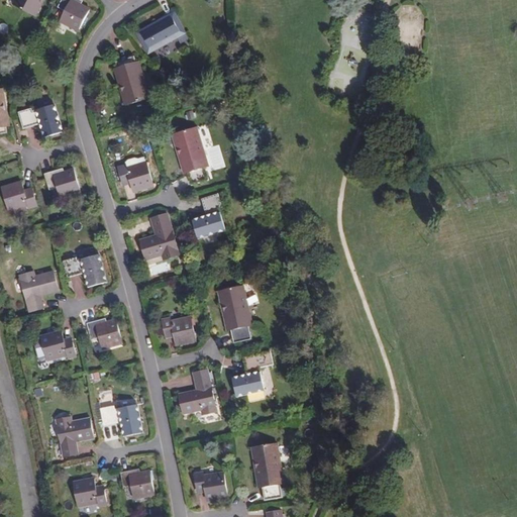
[(39,2),(39,0),(15,0),(14,3),(35,15),(41,3),(39,2)]
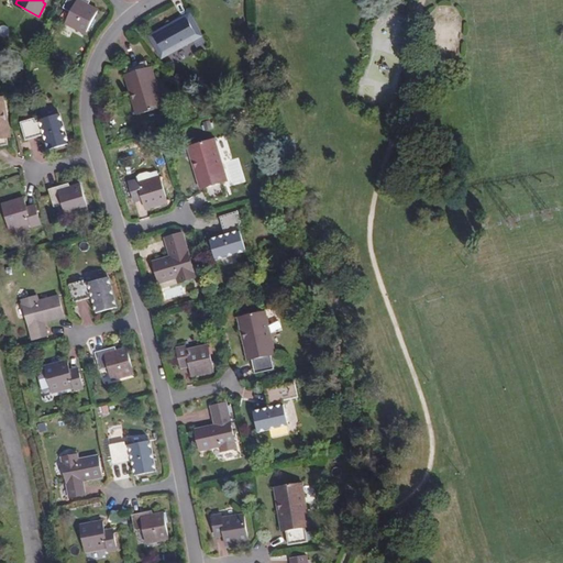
[(89,0),(66,0),(64,6),(73,10),(66,20),(87,31),(99,7),(89,1),(89,0)]
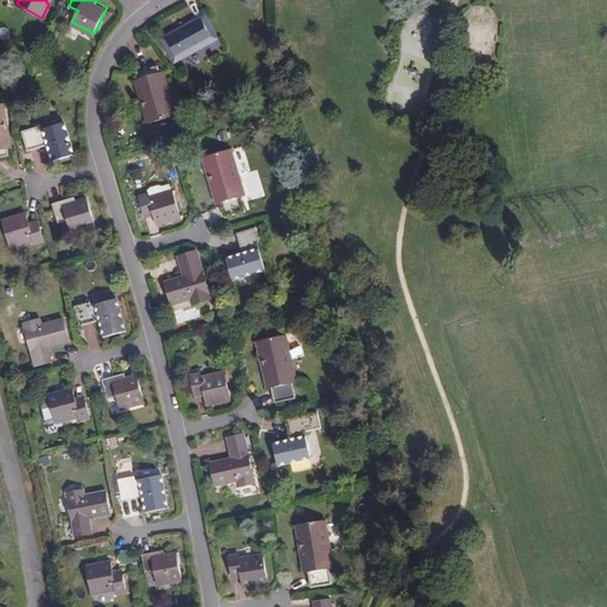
[(204,18),(163,39),(173,59),(213,38),(204,18)]
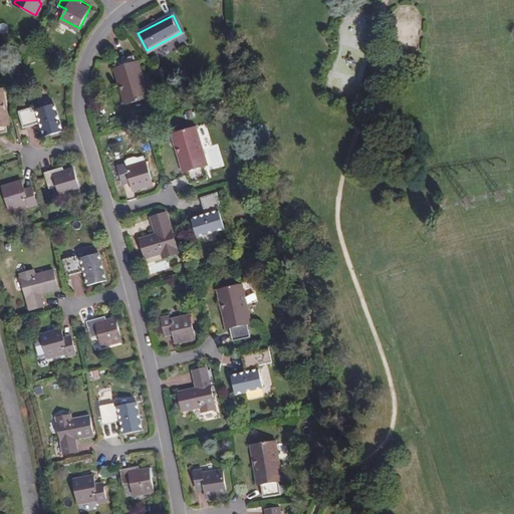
[(121,90),(118,90),(122,103),(147,97),(138,60),(135,61),(134,55),(114,60),(115,66),(121,90)]
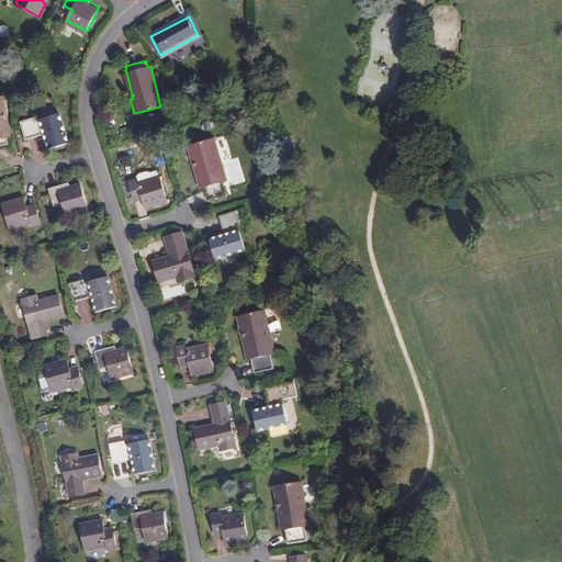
[(123,74),(130,99),(133,99),(126,72),(123,74)]
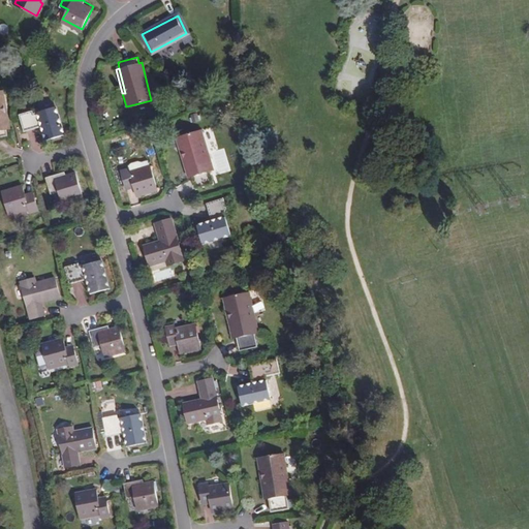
[(2,104),(5,103),(2,90),(0,90),(0,136),(9,134),(8,127),(2,104)]
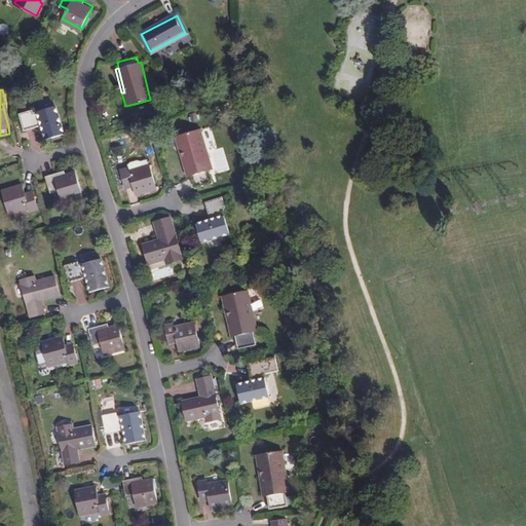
[(11,126),(5,103),(2,104),(8,126),(11,126)]
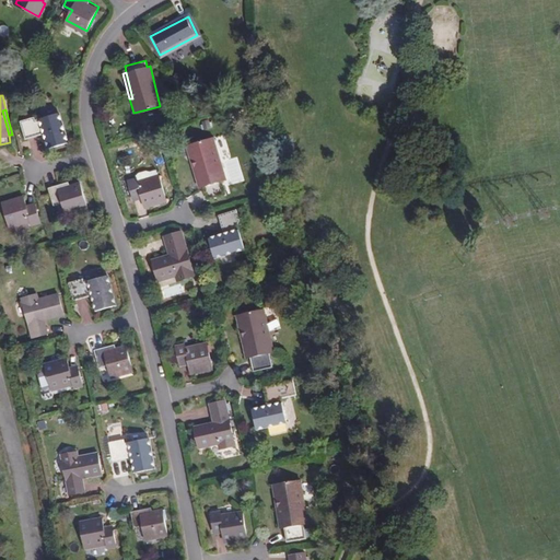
[(34,116),(20,120),(25,138),(44,131),(49,147),(67,141),(59,113),(35,120),(34,116)]
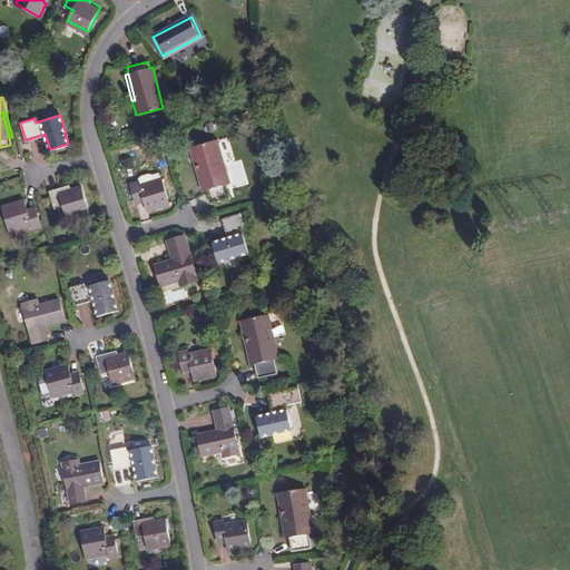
[(199,161),(207,190),(212,204),(231,198),(227,184),(229,183),(217,140),(190,148),(195,164),(199,161)]
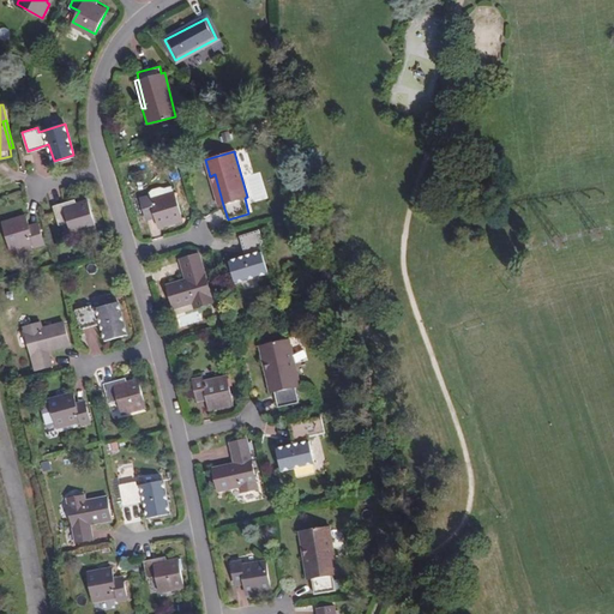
[(218,206),(223,205),(215,174),(210,176),(218,206)]
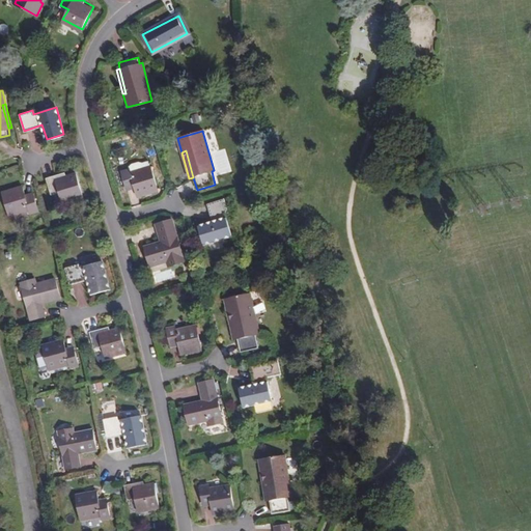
[(131,172),(150,166),(148,160),(142,162),(139,161),(132,163),(132,164),(130,168),(131,172)]
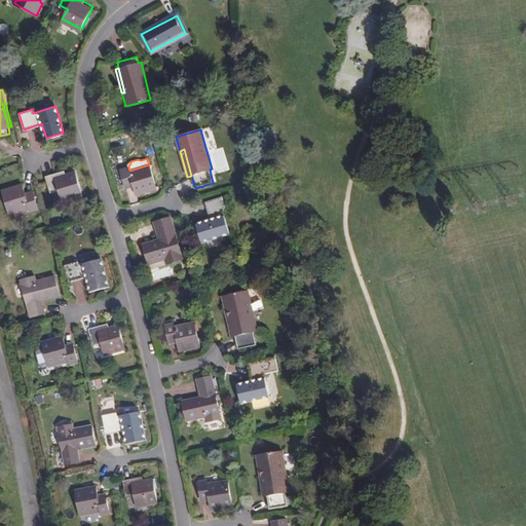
[(156,189),(149,164),(129,171),(128,166),(120,168),(125,183),(133,181),(137,194),(156,189)]
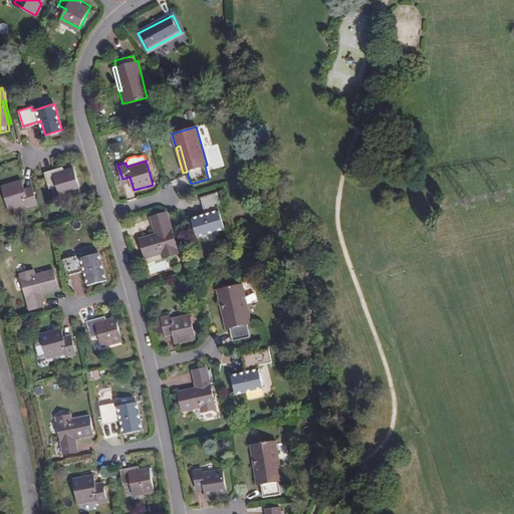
[(62,169),(45,173),(49,189),(57,187),(60,197),(79,191),(73,167),(62,170),(62,169)]
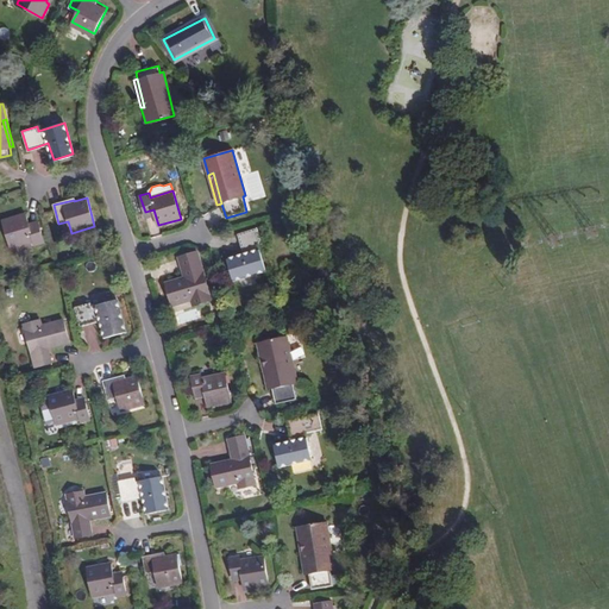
[(26,214),(2,220),(11,248),(35,240),(36,245),(44,243),(39,225),(30,227),(26,214)]
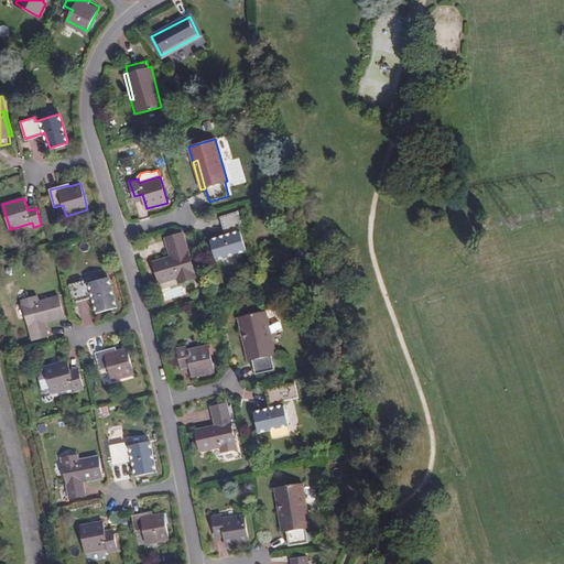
[(238,213),(220,217),(226,236),(210,240),(216,259),(245,251),(238,227),(242,226),(238,213)]
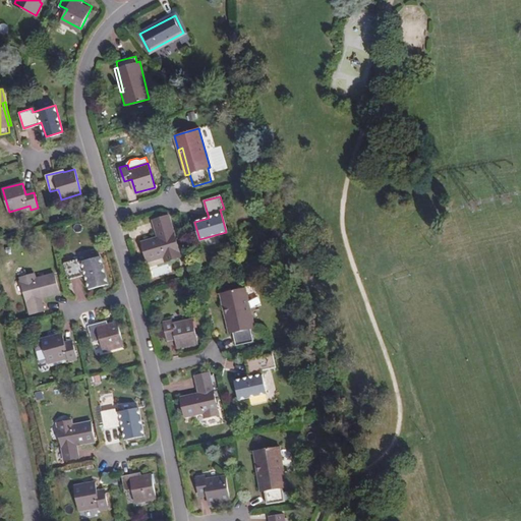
[(169,216),(155,220),(160,236),(142,241),(148,261),(165,255),(167,261),(180,257),(169,216)]
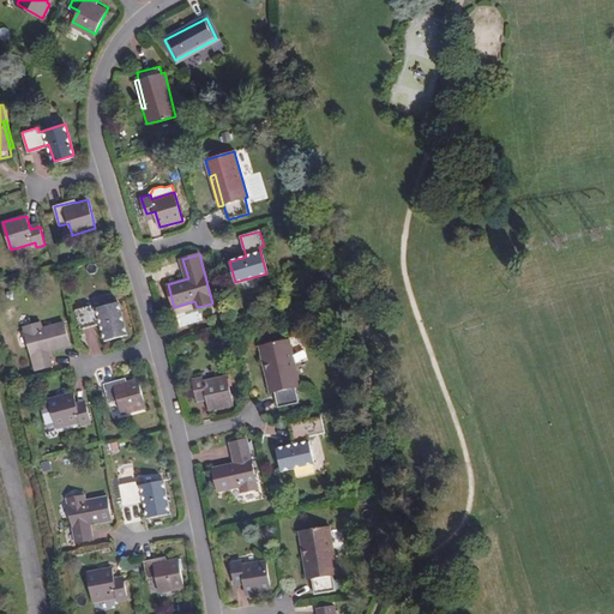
[(91,306),(77,311),(82,329),(102,323),(107,341),(127,335),(119,302),(92,309),(91,306)]
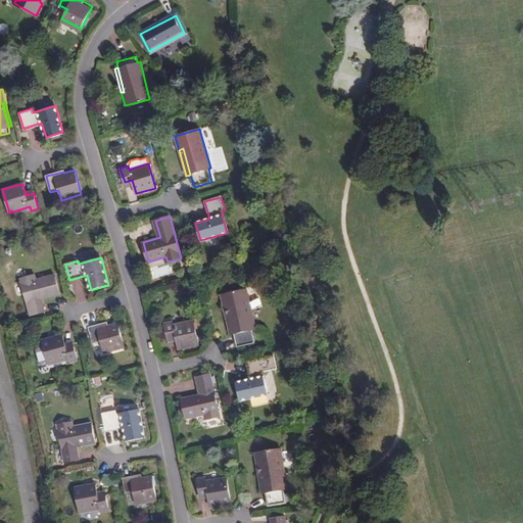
[(35,274),(20,278),(30,315),(44,311),(42,299),(60,295),(55,275),(37,279),(35,274)]
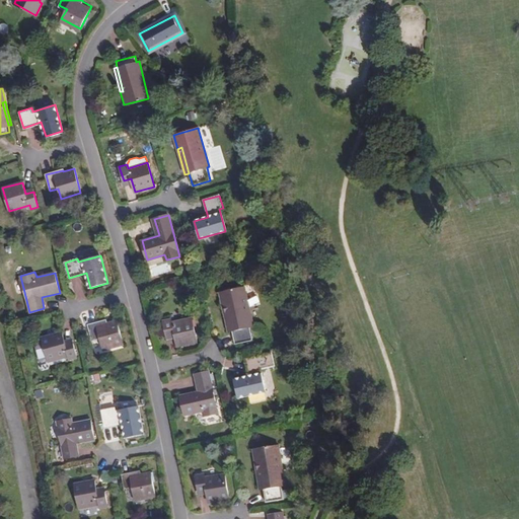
[(225,304),(231,330),(233,330),(236,343),(253,339),(250,325),(253,325),(244,286),(219,292),(222,305),(225,304)]
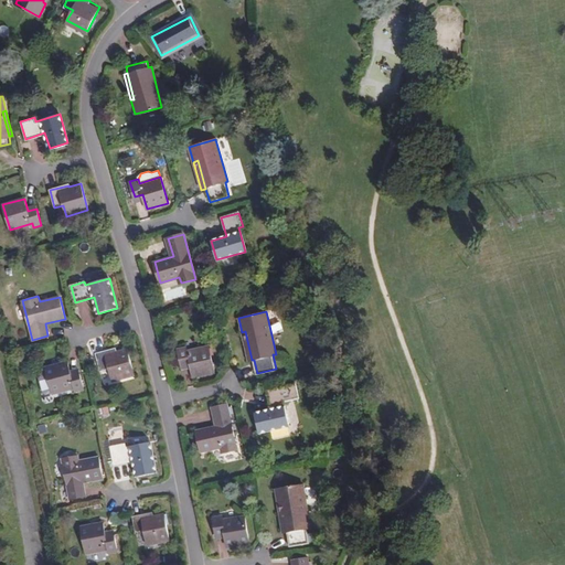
[(248,361),(252,360),(245,331),(242,332),(248,361)]
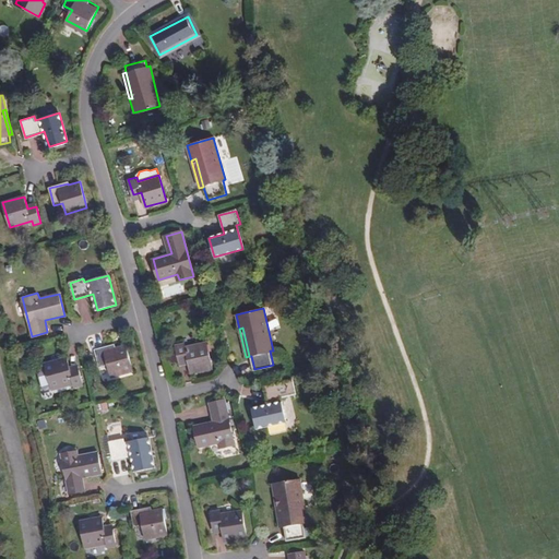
[(183,344),(176,345),(179,360),(188,359),(190,372),(213,367),(206,342),(185,347),(183,344)]
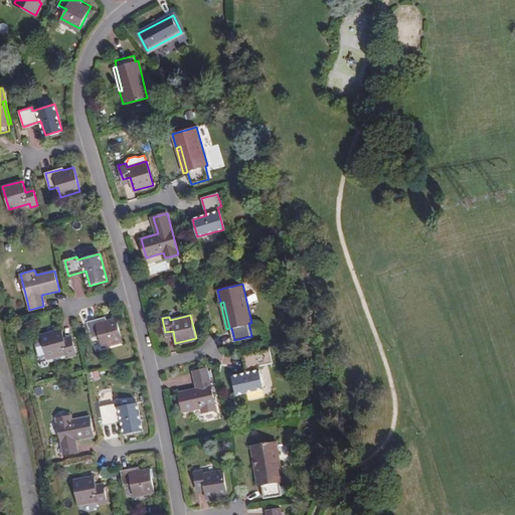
[(106,318),(89,322),(93,339),(100,337),(103,348),(123,343),(117,318),(107,321),(106,318)]
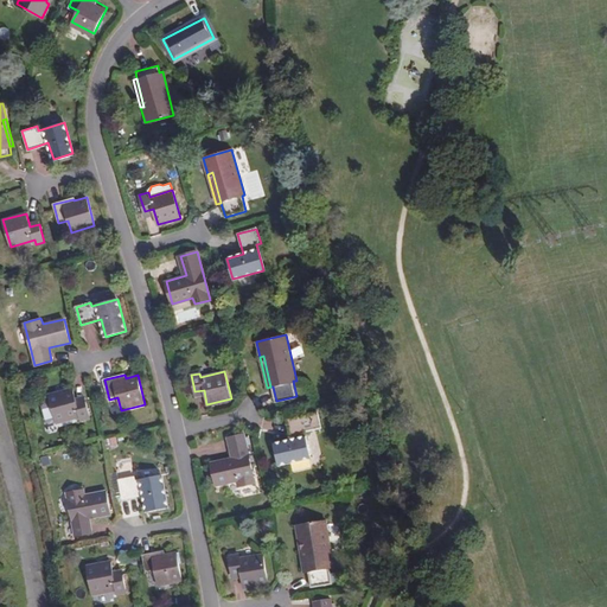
[(50,402),(56,422),(78,416),(80,420),(89,417),(84,401),(75,403),(71,389),(49,395),(50,402)]
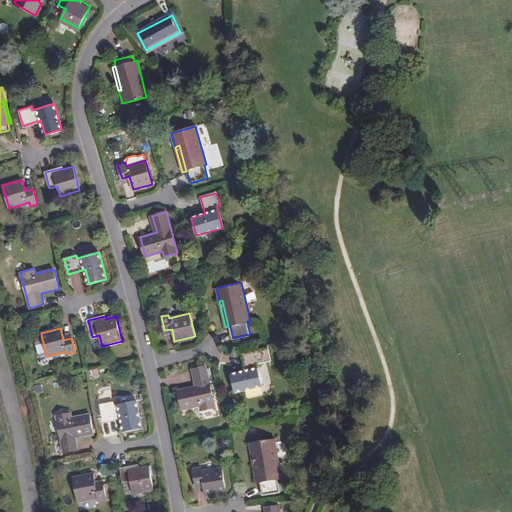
[(41,357),(47,356),(42,339),(37,341),(36,343),(39,356),(41,357)]
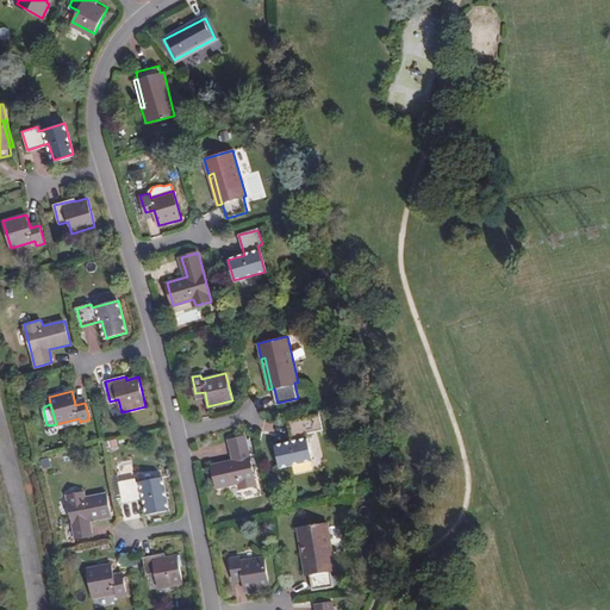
[(318,414),(287,421),(292,442),(275,446),(280,467),(311,460),(305,433),(323,429),(318,414)]
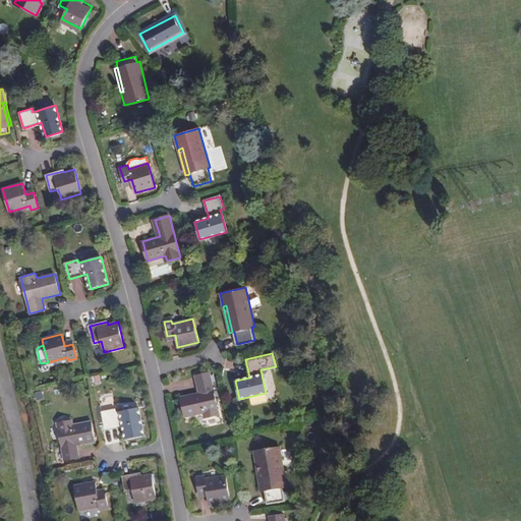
[(210,371),(195,374),(198,392),(181,396),(185,415),(204,411),(205,417),(219,414),(210,371)]
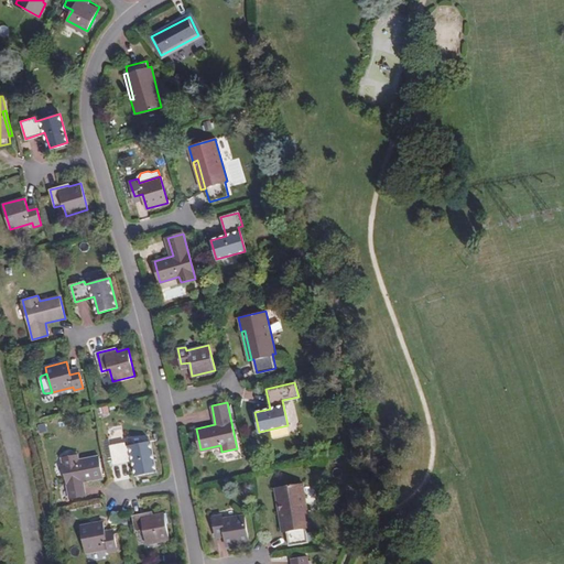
[(123,444),(110,446),(114,463),(133,459),(136,475),(155,472),(150,442),(125,446),(123,444)]
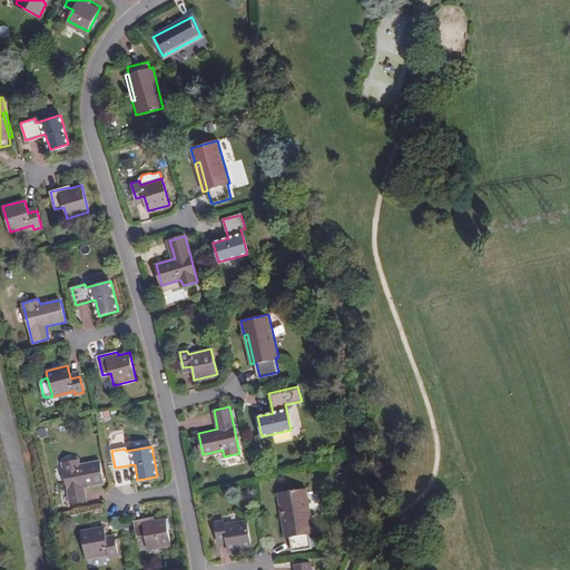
[(78,460),(61,463),(70,504),(87,501),(85,488),(104,484),(100,462),(79,465),(78,460)]
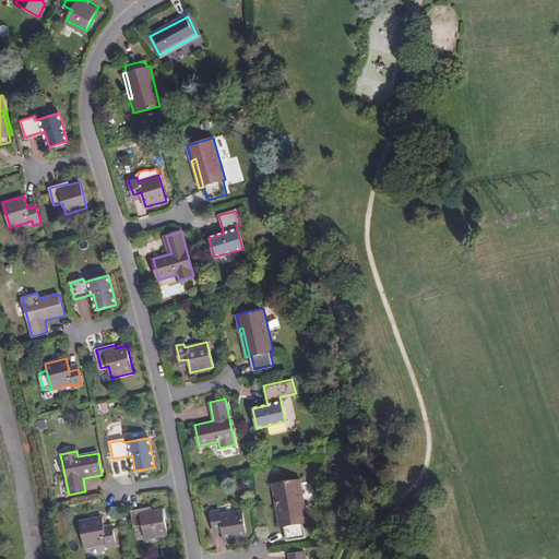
[(281,498),(286,525),(287,525),(289,538),(308,536),(305,522),(309,521),(301,478),(274,484),(277,498),(281,498)]
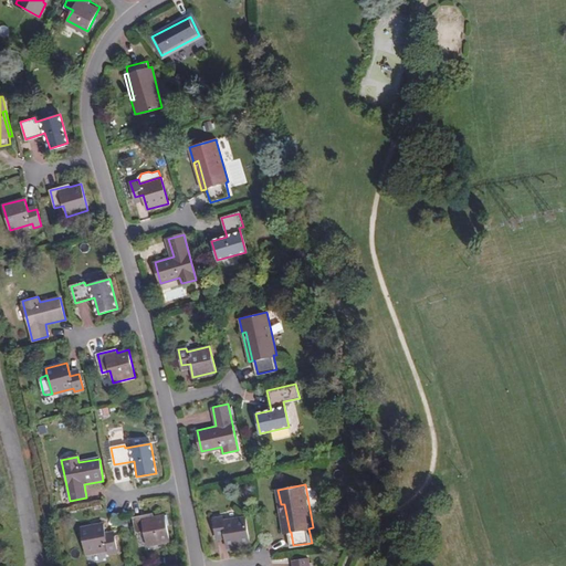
[(285,533),(290,532),(284,504),(281,504),(285,533)]
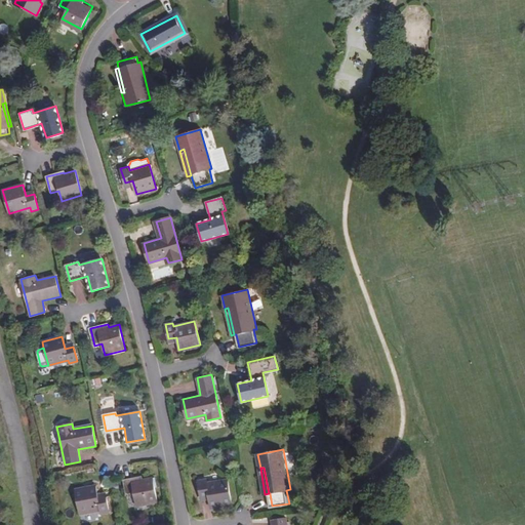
[(142,477),(124,480),(127,496),(134,495),(136,507),(158,502),(154,478),(142,480),(142,477)]
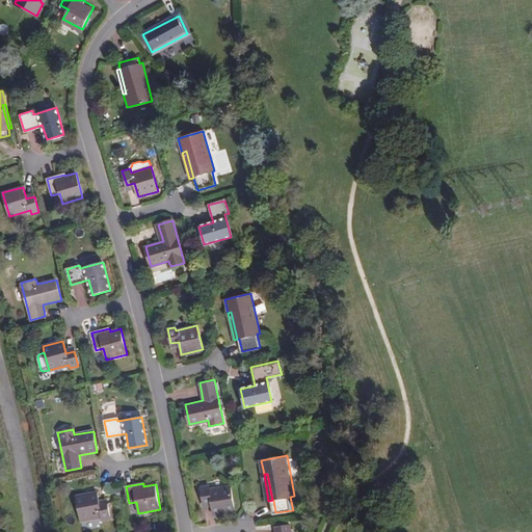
[(208,485),(202,486),(204,502),(211,501),(213,514),(235,511),(231,486),(209,489),(208,485)]
